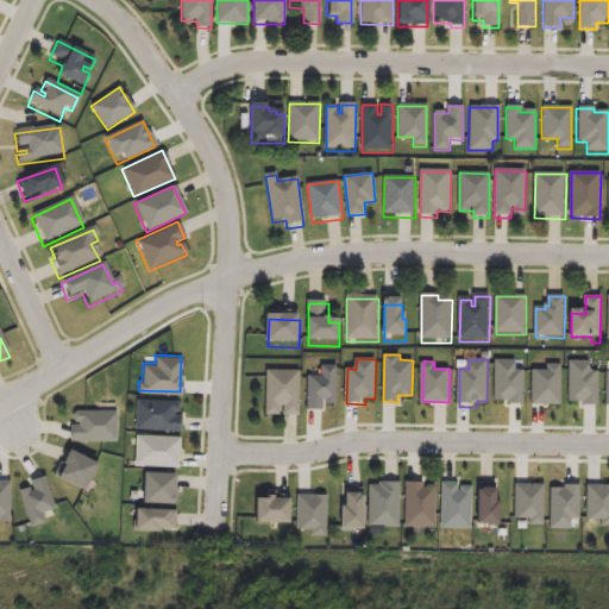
[(494,360),(513,360),(513,371),(523,371),(522,402),(493,402),(494,360)]
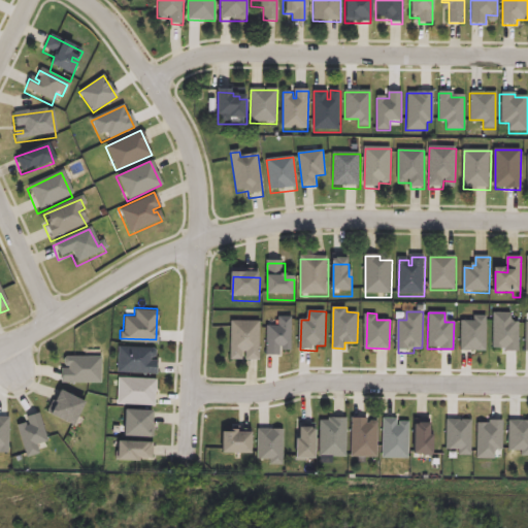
[(492,314),(509,314),(509,323),(518,323),(517,353),(491,352),(492,314)]
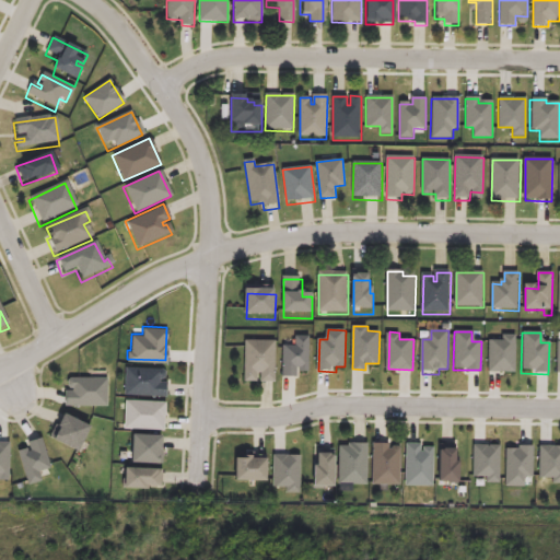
[(488,341),(501,341),(501,336),(514,336),(514,372),(488,372),(488,341)]
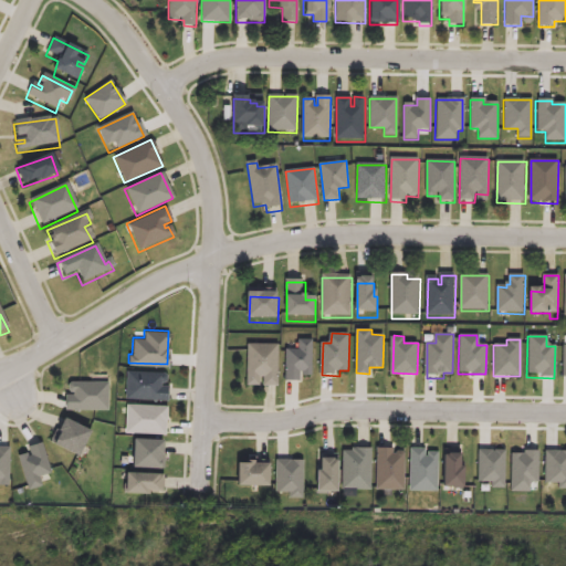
[(286,352),(286,384),(301,384),(301,374),(312,374),(313,342),(299,342),(299,352),(286,352)]
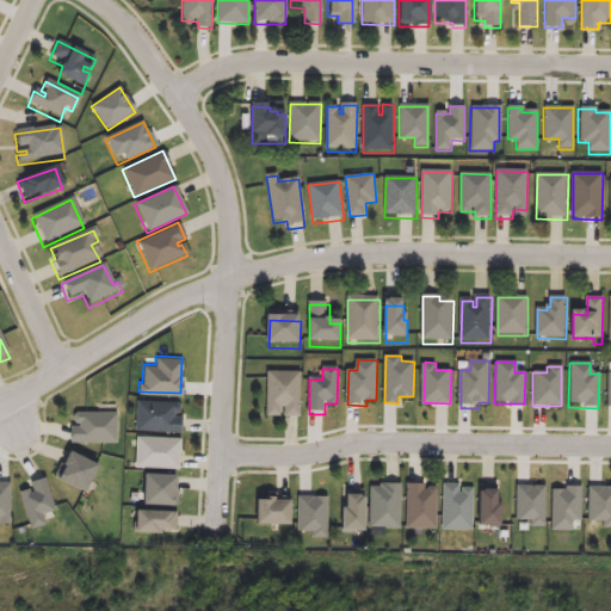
[(270,372),(269,419),(283,419),(283,409),(289,411),(288,419),(304,419),(306,374),(270,372)]
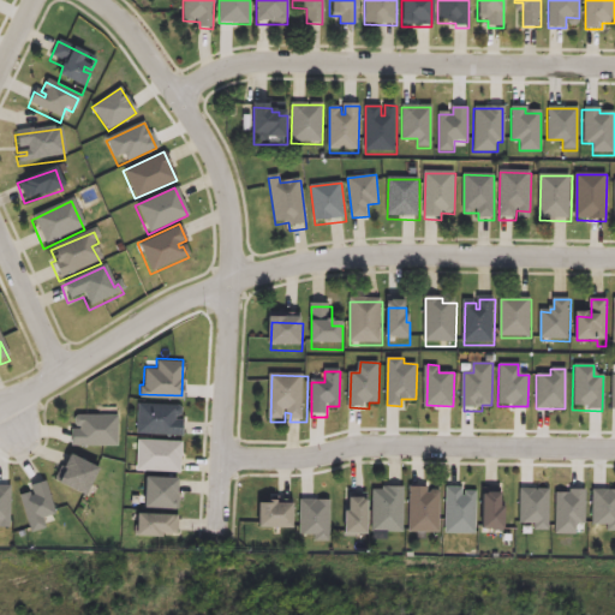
[(180,404),(179,416),(174,416),(174,419),(180,419),(180,435),(135,434),(136,402),(180,404)]
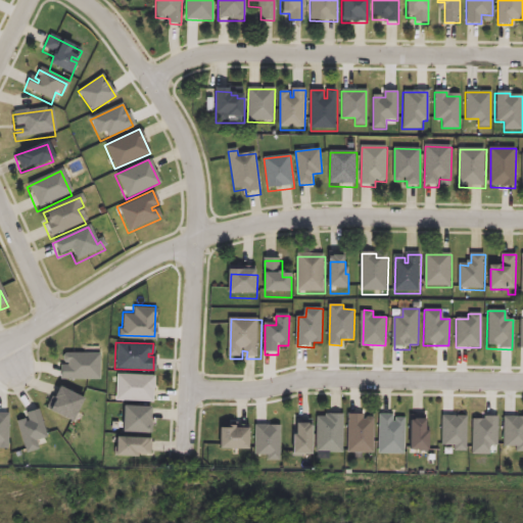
[(61,358),(61,366),(65,366),(65,369),(58,369),(58,384),(98,384),(98,358),(61,358)]
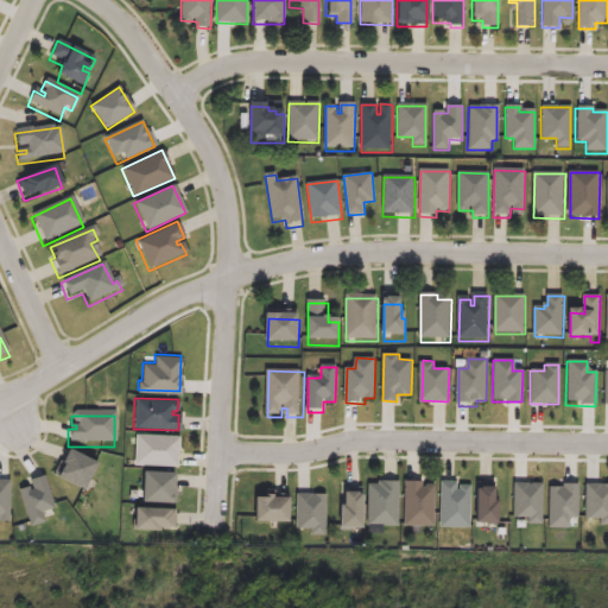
[(134,434),(132,464),(176,467),(178,436),(134,434)]
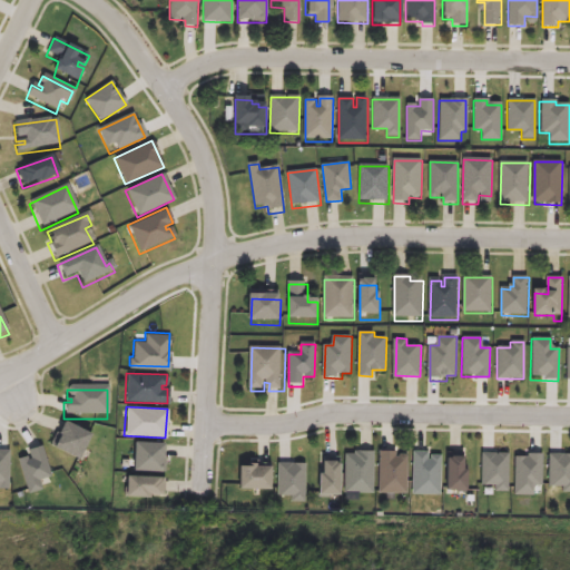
[(62,428),(56,441),(58,443),(52,453),(79,467),(90,441),(62,428)]
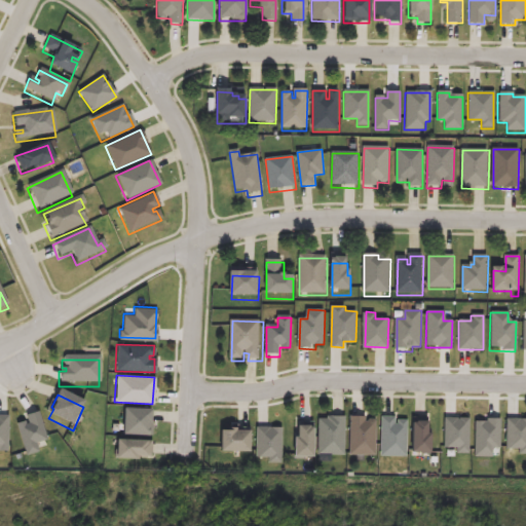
[(122,409),(121,437),(148,438),(150,410),(122,409)]
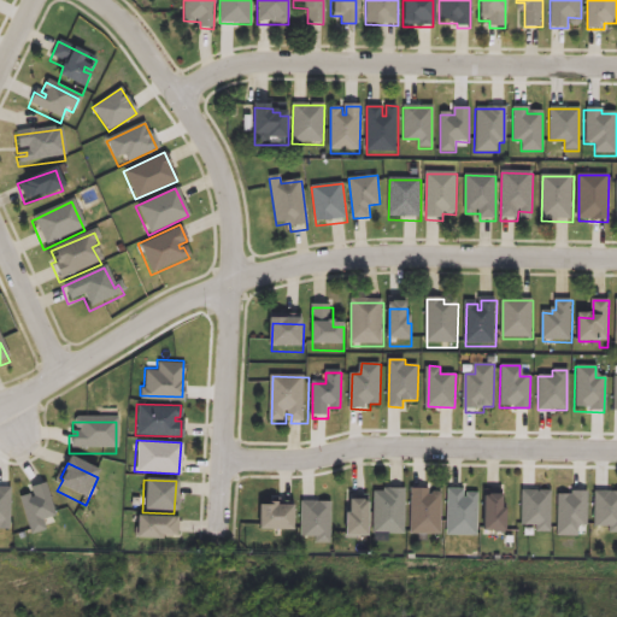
[(29,491),(33,503),(29,504),(28,499),(17,503),(28,529),(54,521),(42,486),(29,491)]
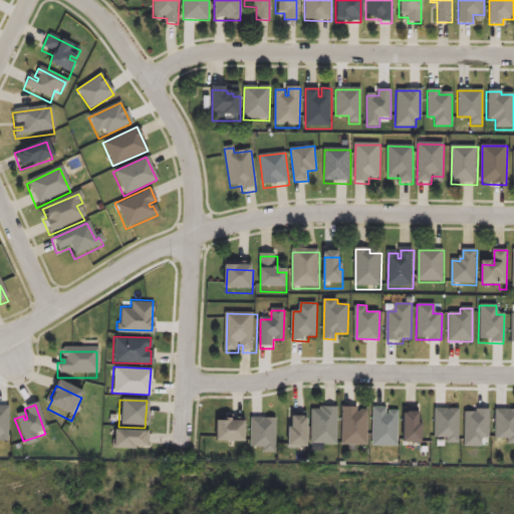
[(311,409),(310,443),(336,444),(338,407),(320,406),(320,409),(311,409)]
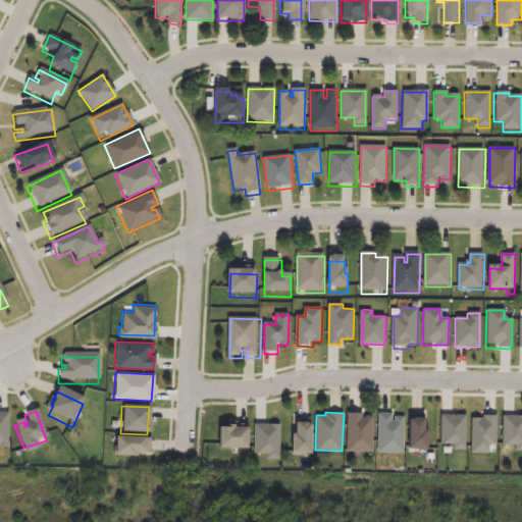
[(347,412),(346,452),(372,452),(373,416),(362,416),(362,412),(347,412)]
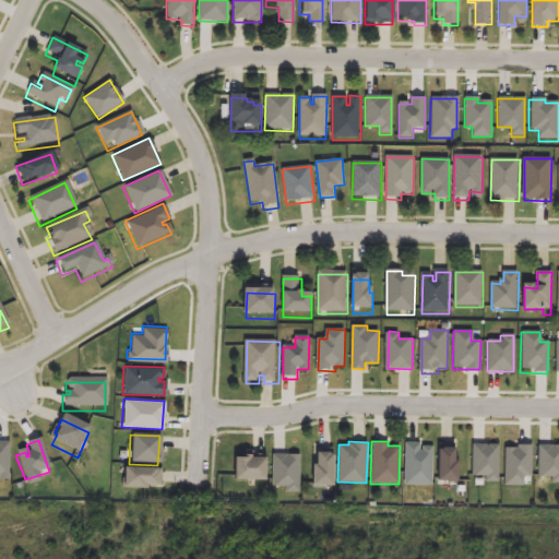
[(404,441),(419,441),(419,450),(423,450),(423,443),(431,443),(431,483),(404,483),(404,441)]
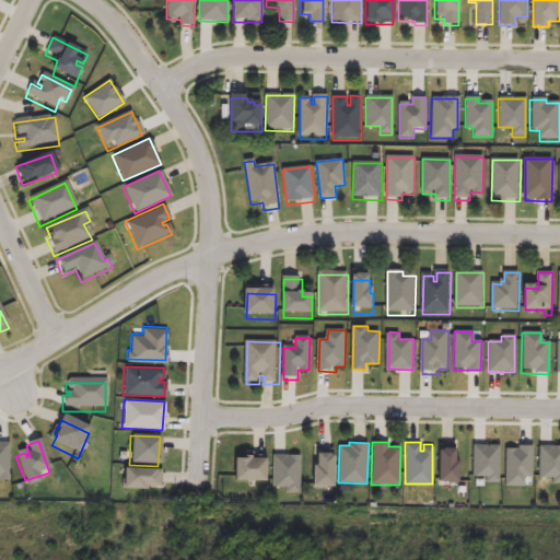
[(471,446),(498,446),(498,479),(471,479),(471,446)]
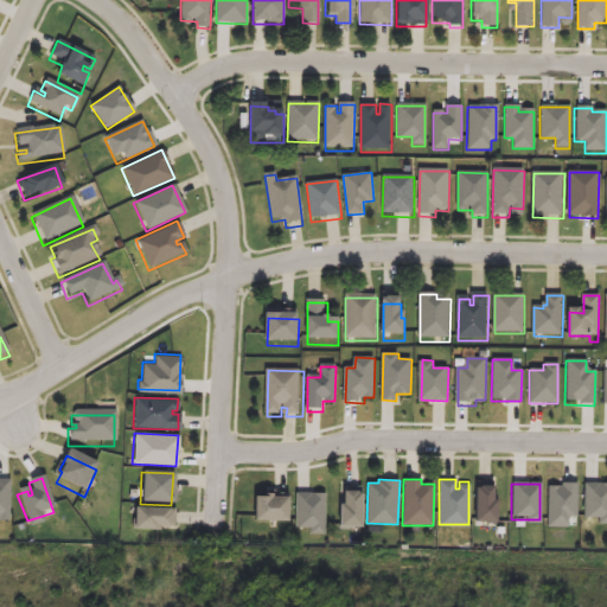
[(585,484),(606,484),(606,525),(600,525),(600,517),(585,517),(585,484)]
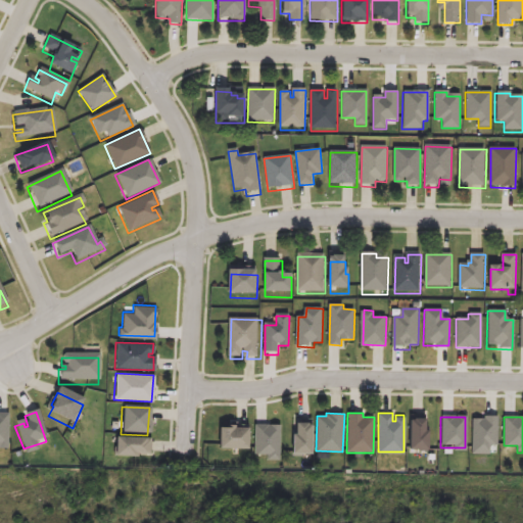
[(471,421),(482,421),(483,418),(496,418),(495,449),(488,449),(488,457),(470,457),(471,421)]
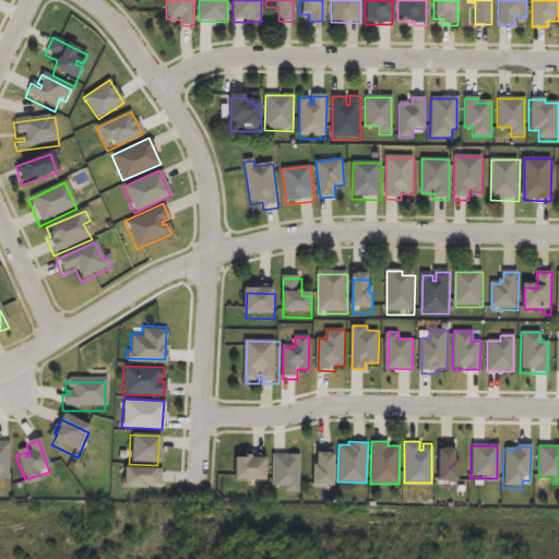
[(439,450),(439,484),(459,484),(459,463),(455,463),(455,450),(439,450)]
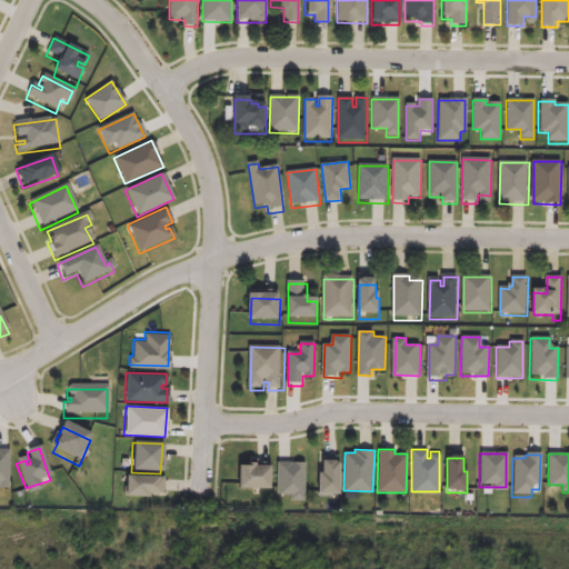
[(279,460),(279,491),(291,491),(291,497),(303,497),(305,460),(279,460)]
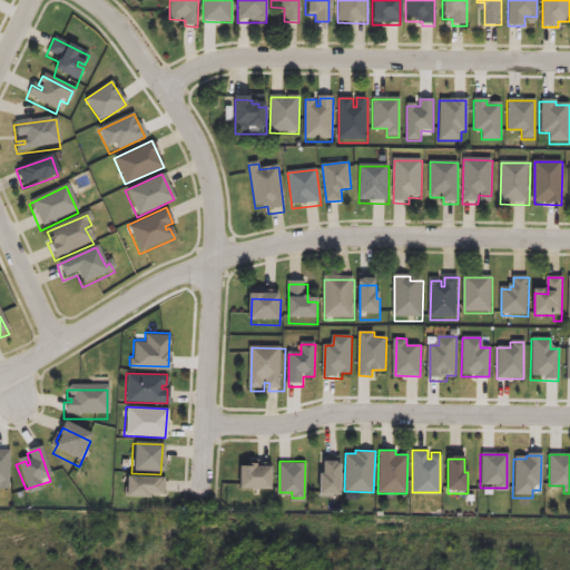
[(320,499),(338,499),(340,463),(323,463),(323,475),(320,475),(320,499)]
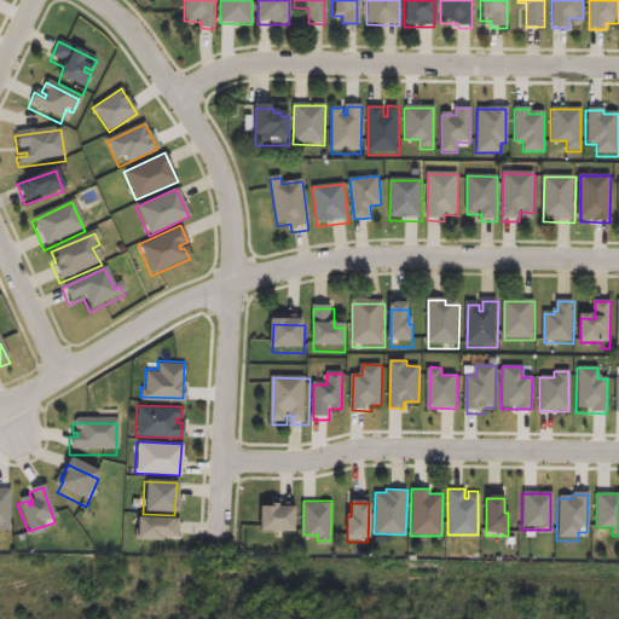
[(261,508),(260,537),(295,538),(296,509),(281,509),(281,505),(271,505),(271,509),(261,508)]
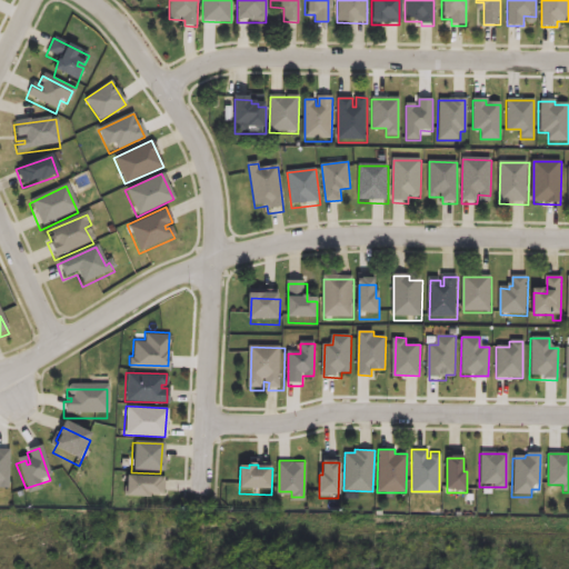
[(125,477),(123,498),(160,500),(161,479),(125,477)]
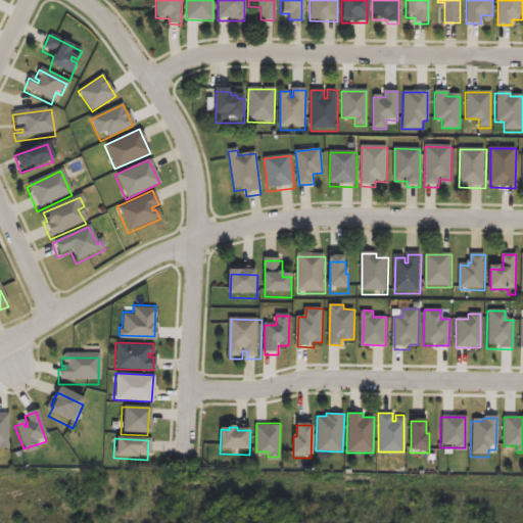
All buildings are outlined.
